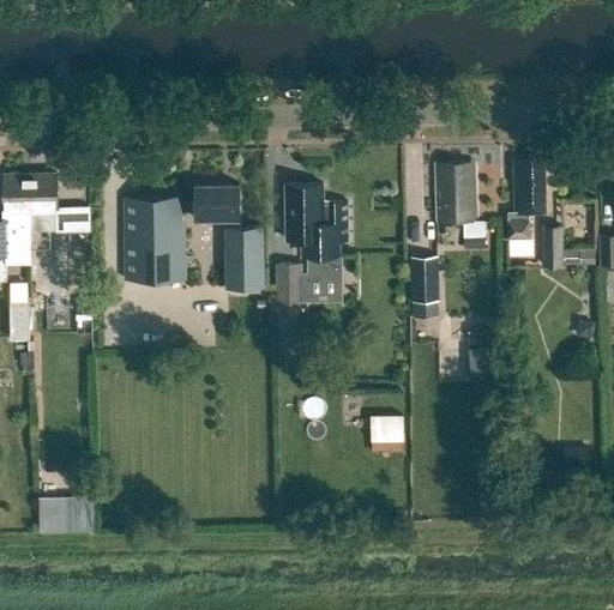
[(507,215),(509,222),(507,222),(507,241),(530,240),(529,215),(545,215),(543,164),(515,164),(516,215),(507,215)]
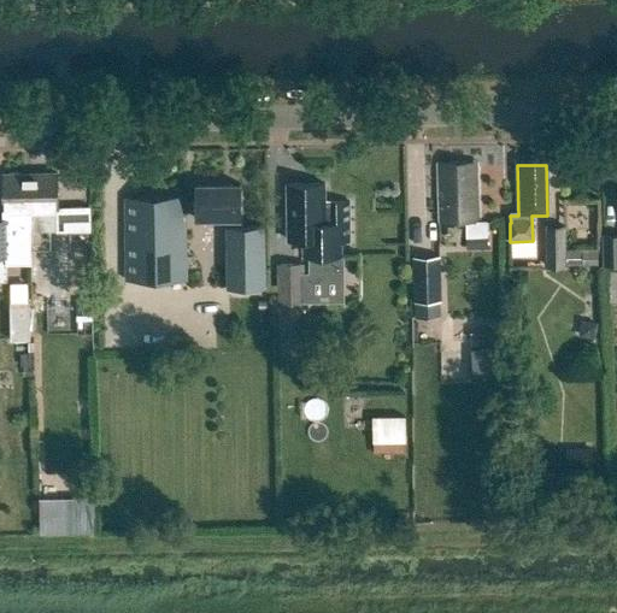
[(448,174),(439,174),(441,225),(477,224),(476,171),(470,172),(469,166),(448,168),(448,174)]
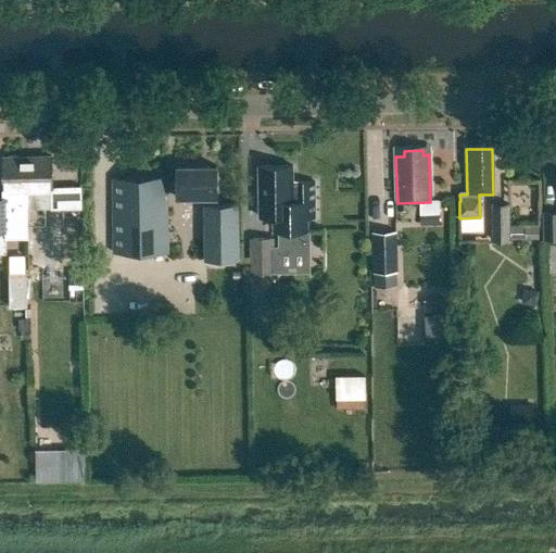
[(28,212),(29,212),(28,160),(2,161),(3,192),(5,192),(5,201),(0,201),(0,234),(5,235),(5,241),(28,241),(28,212)]
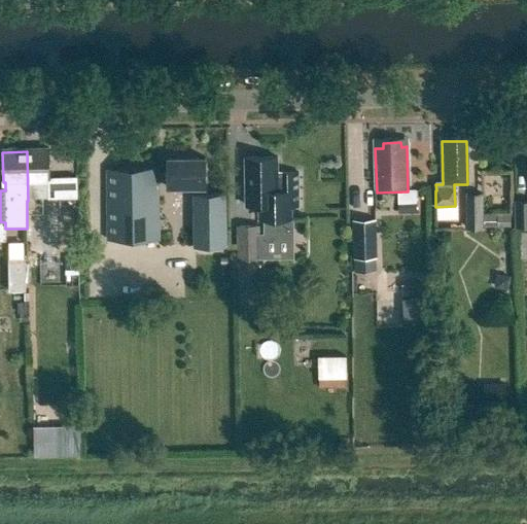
[(47,182),(49,182),(48,151),(27,151),(28,201),(47,200),(47,182)]
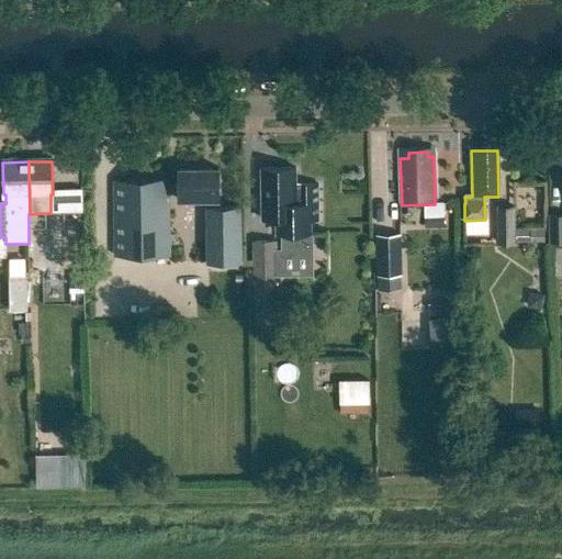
[(310,208),(296,208),(295,170),(261,171),(261,222),(281,222),(281,237),(283,237),(284,256),(311,255),(310,208)]
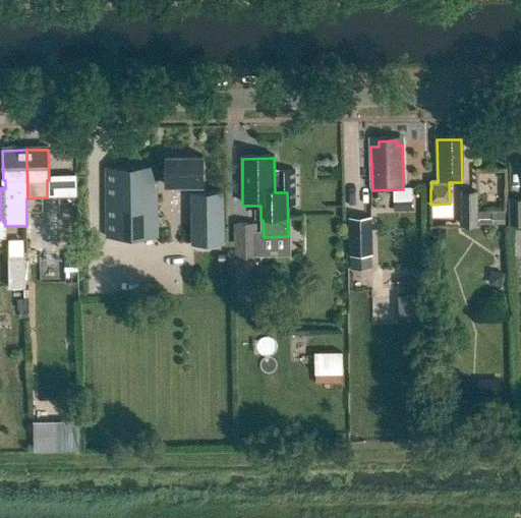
[(203,159),(165,159),(166,188),(191,188),(191,246),(224,246),(223,194),(204,194),(203,159)]
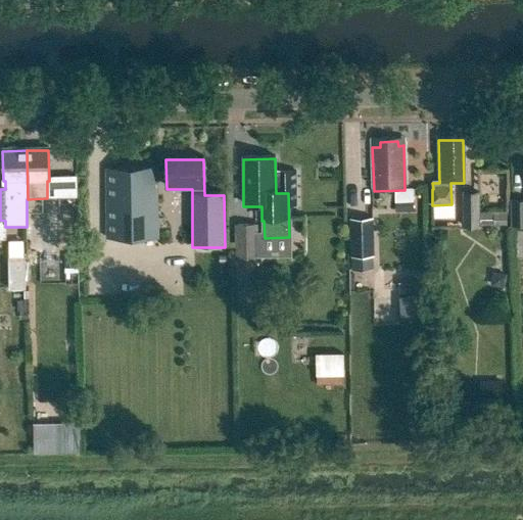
[(157,170),(106,171),(106,241),(158,240),(157,170)]
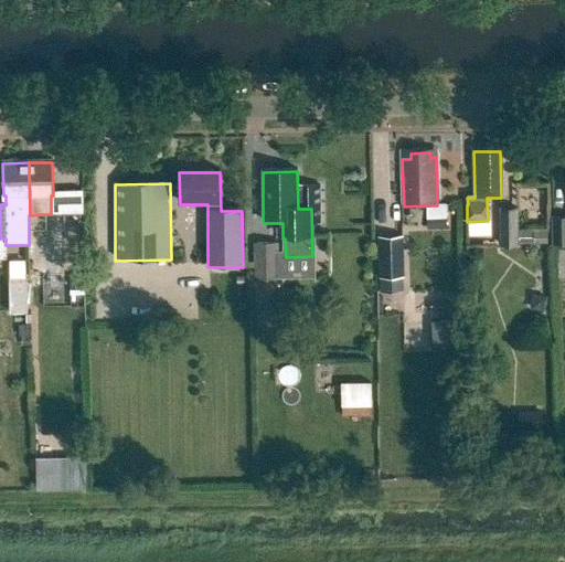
[(516,211),(501,211),(501,247),(518,247),(516,211)]
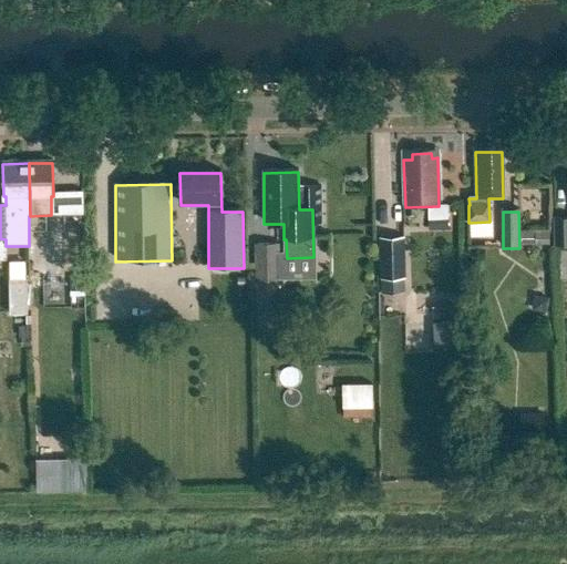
[(555,246),(566,246),(566,218),(555,218),(555,246)]
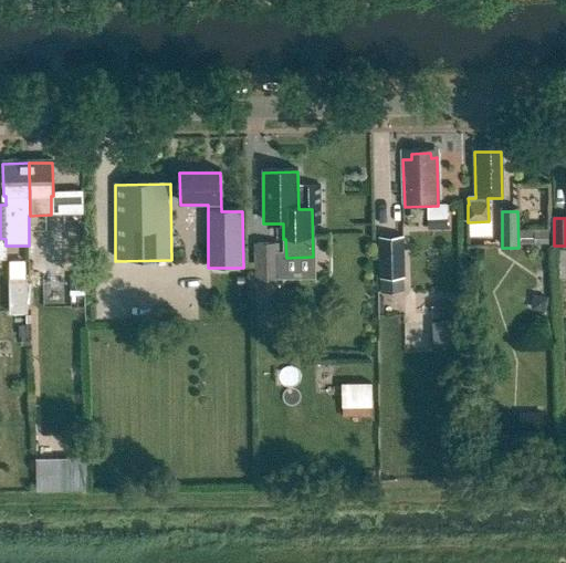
[(521,235),(521,246),(549,246),(549,235),(521,235)]
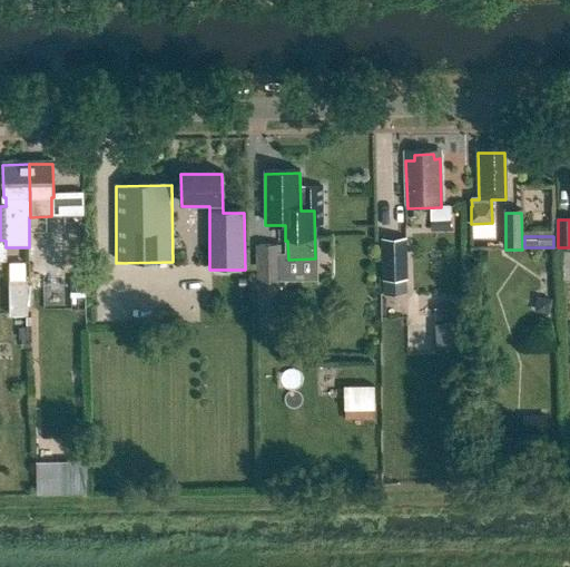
[(384,297),(408,296),(405,241),(382,242),(384,297)]
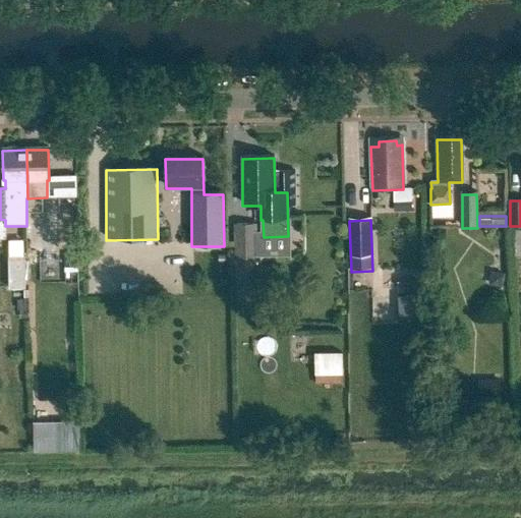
[(255,222),(235,222),(236,303),(257,303),(255,222)]
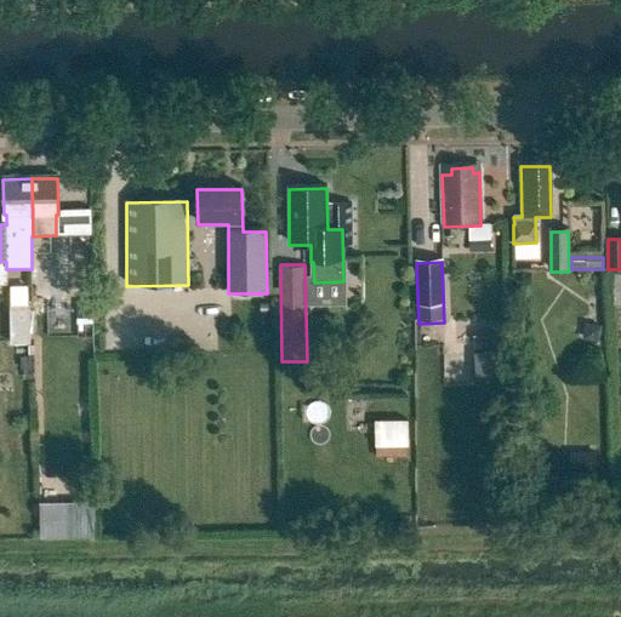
[(10,308),(10,347),(29,346),(29,307),(10,308)]
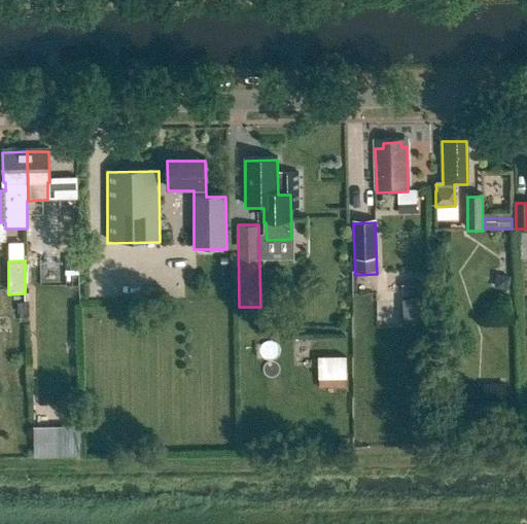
[(497,277),(494,291),(507,293),(511,280),(497,277)]
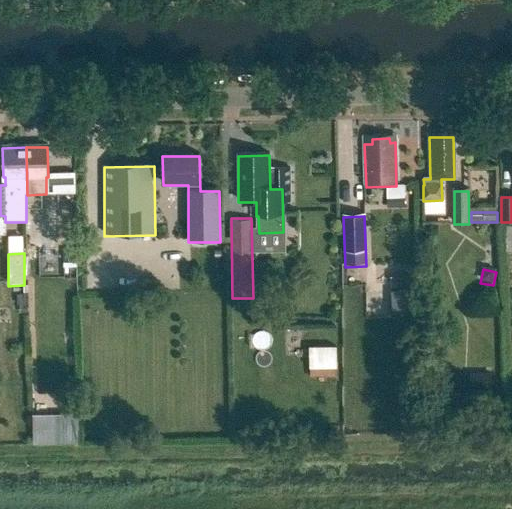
[(414,294),(391,295),(392,314),(415,313),(414,294)]
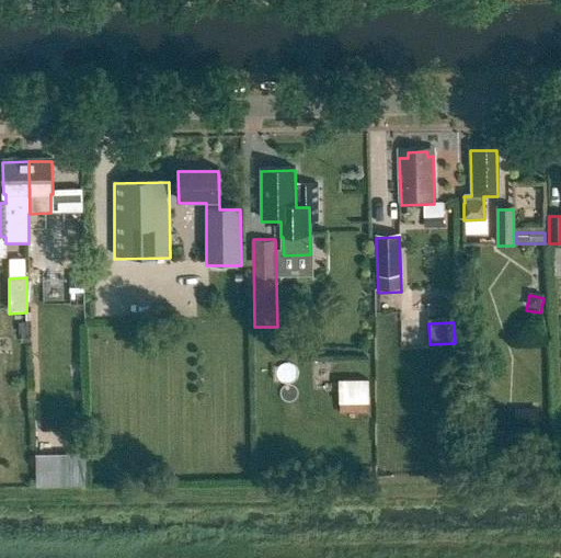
[(371,414),(371,380),(341,380),(341,414),(371,414)]
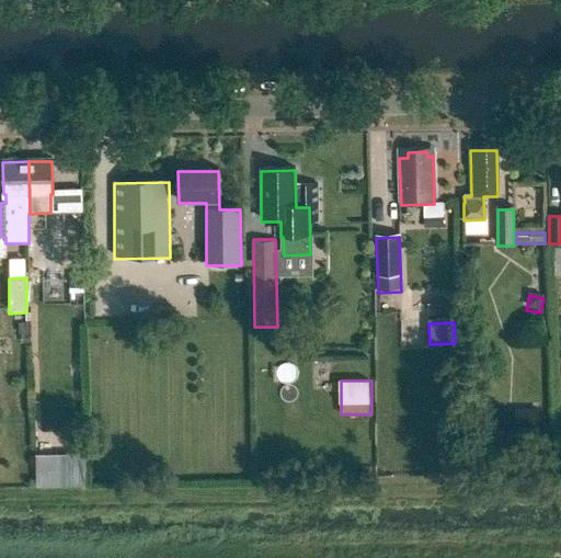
[(36,458),(36,488),(88,487),(87,457),(36,458)]
